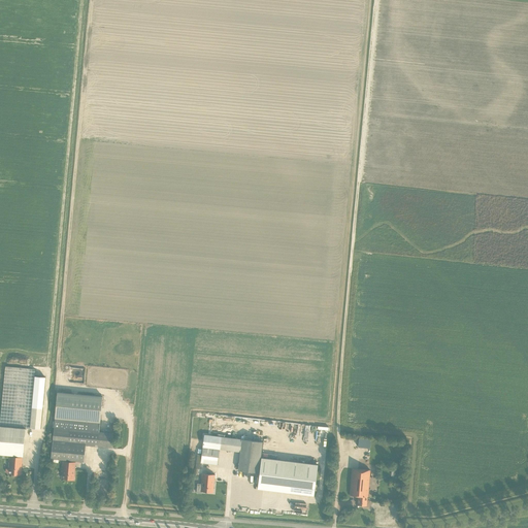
[(0,454),(4,455),(23,457),(26,429),(30,429),(35,369),(5,366),(0,425),(0,454)]
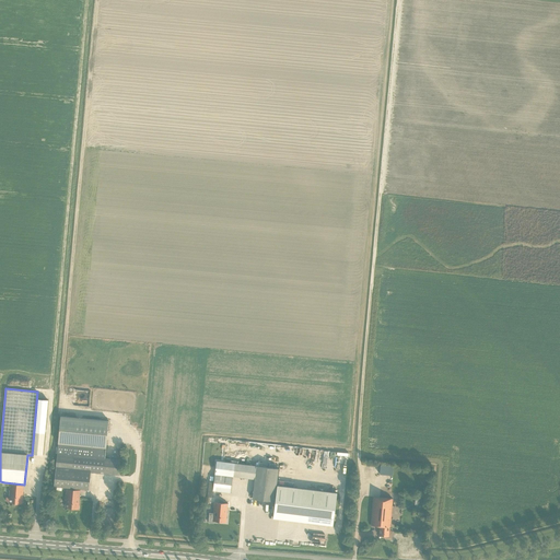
[(48,399),(37,398),(32,454),(43,455),(48,399)]
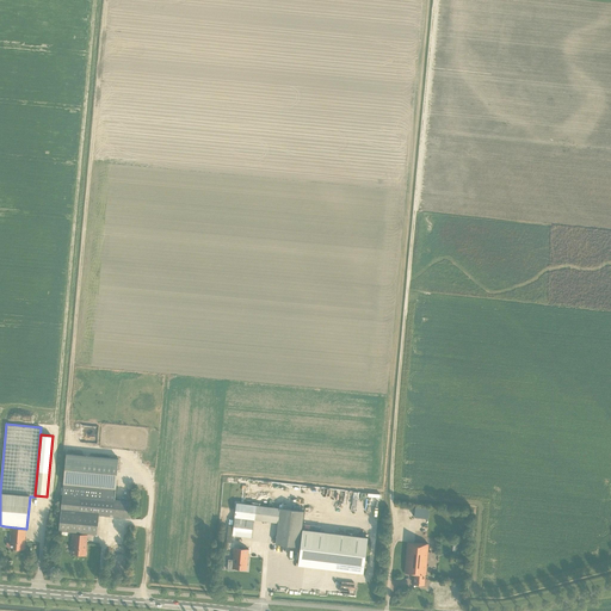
[(74,532),(86,534),(97,535),(99,516),(130,518),(131,501),(115,500),(115,499),(118,499),(118,497),(115,495),(116,489),(118,458),(67,454),(63,485),(59,531),(74,532)]
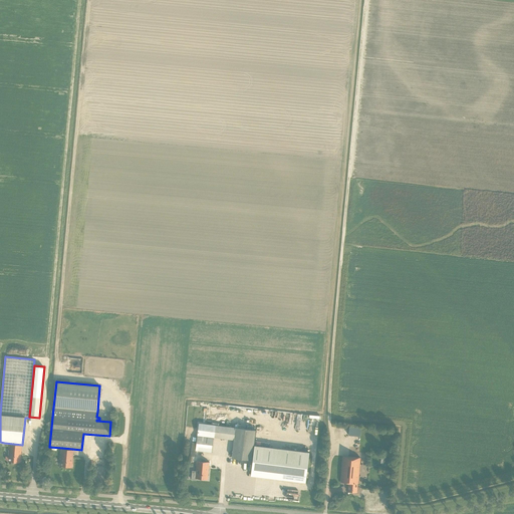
[(214,437),(234,440),(236,428),(219,426),(219,424),(212,423),(211,425),(199,424),(197,442),(193,441),(191,456),(194,456),(195,457),(196,450),(212,453),(214,437)]
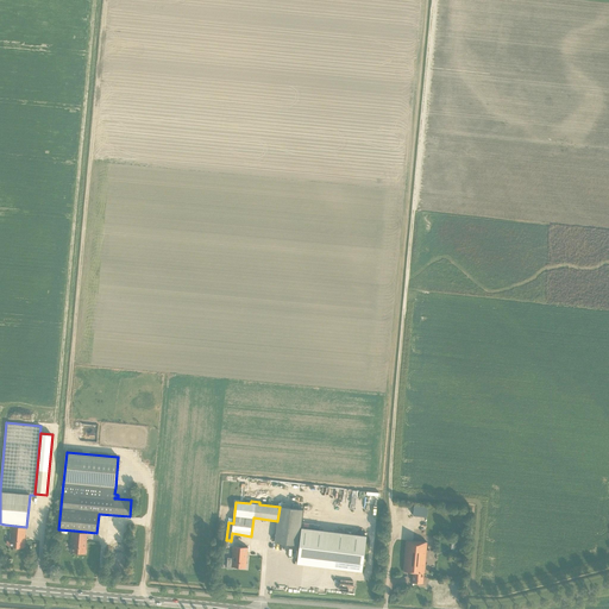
[(277,521),(275,542),(299,545),(300,535),(301,535),(297,564),(362,571),(366,537),(302,528),(302,529),(301,529),(303,509),(280,507),(277,521)]
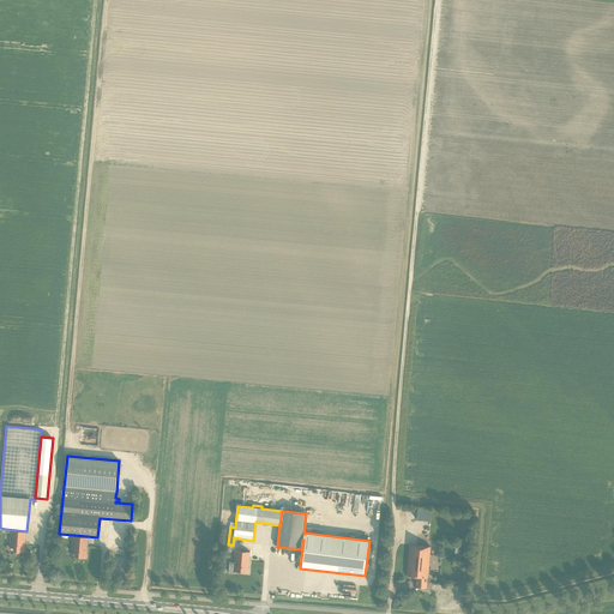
[(419,511),(417,521),(431,522),(432,512),(419,511)]
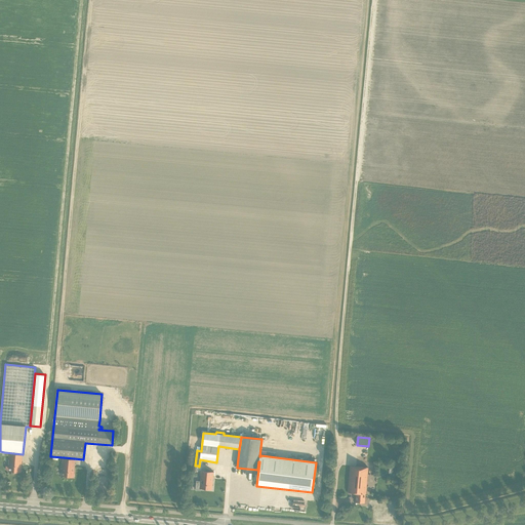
[(6,467),(6,470),(8,470),(7,472),(21,473),(23,455),(9,454),(8,467),(6,467)]
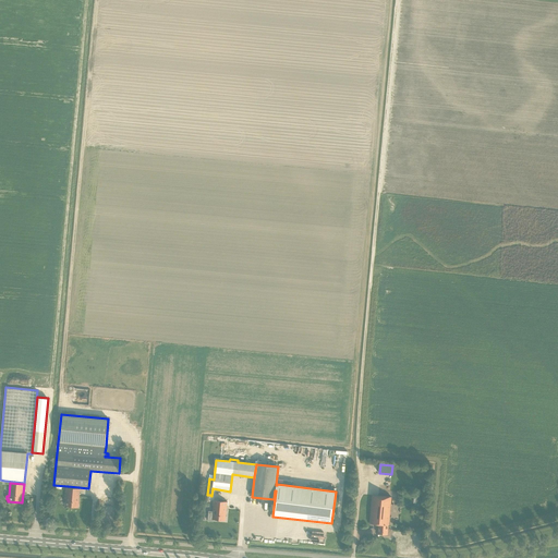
[(79,487),(68,486),(68,487),(67,487),(64,506),(77,507),(80,488),(79,488),(79,487)]
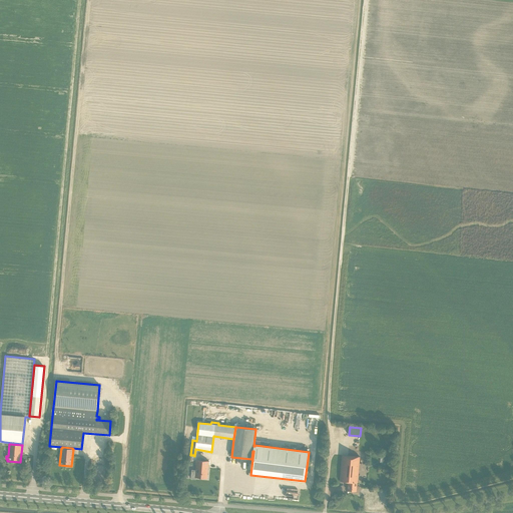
[(357,482),(359,457),(342,456),(340,481),(348,481),(347,491),(356,491),(357,482)]
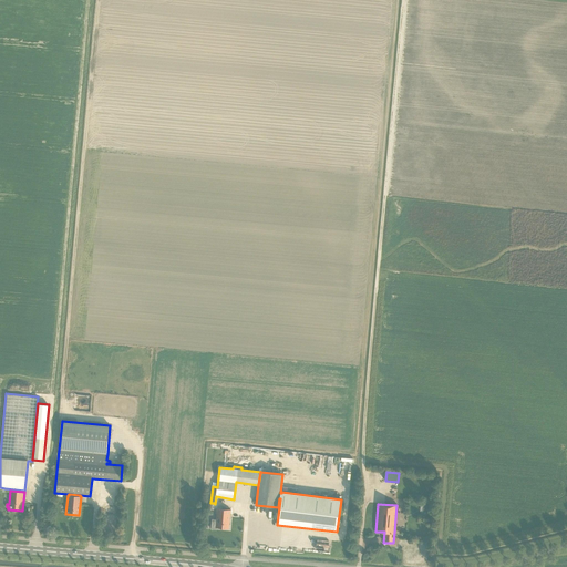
[(229,529),(230,511),(217,508),(216,519),(212,519),(210,529),(217,531),(217,528),(229,529)]
